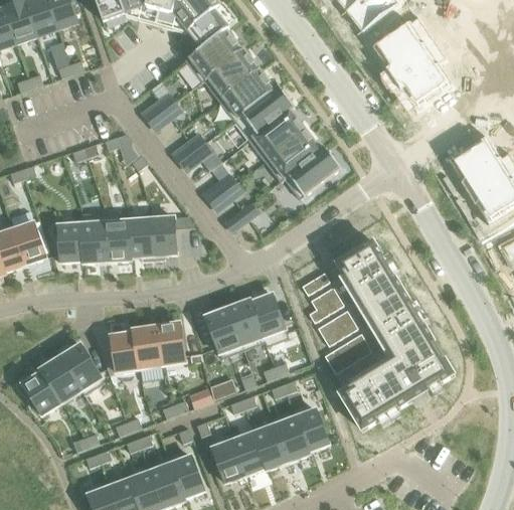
[(18,0),(4,5),(17,42),(37,35),(25,0),(18,0)]
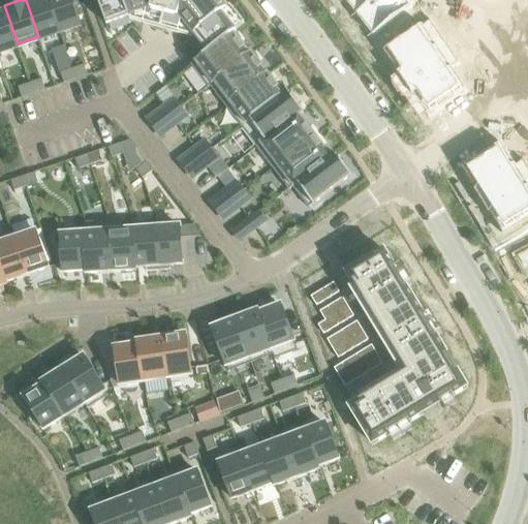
[(26,0),(38,36),(59,29),(50,0),(26,0)]
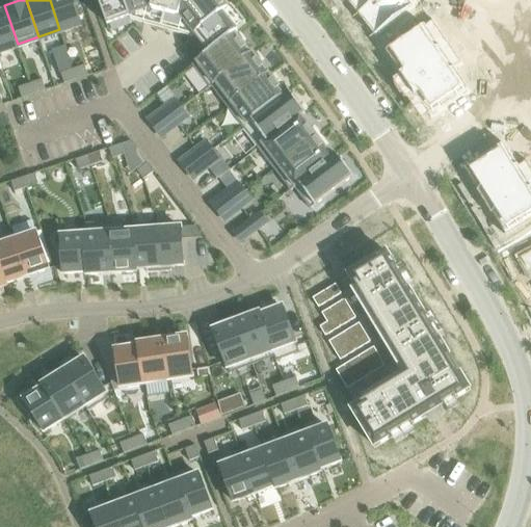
[(50,0),(59,29),(82,22),(74,0),(50,0)]
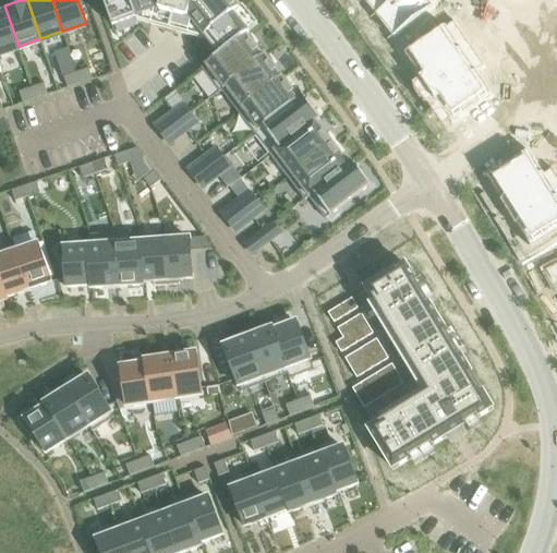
[(104,0),(112,22),(135,13),(136,16),(150,21),(150,22),(188,32),(203,35),(205,33),(219,51),(246,32),(249,29),(233,11),(239,7),(233,0),(104,0)]
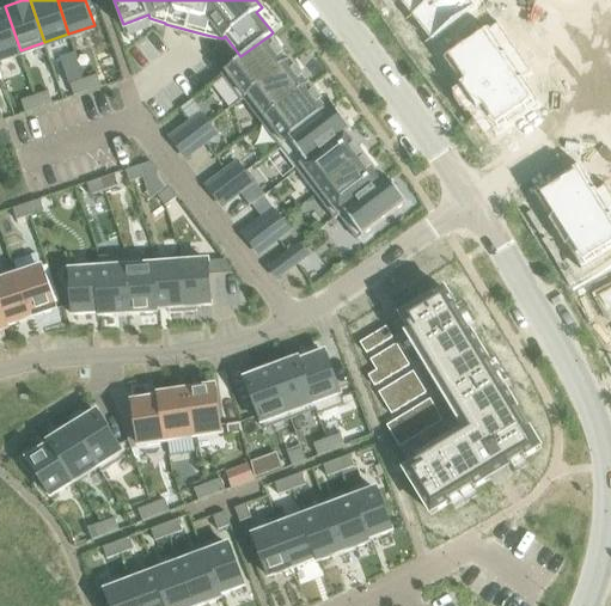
[(401,0),(411,13),(428,0),(401,0)]
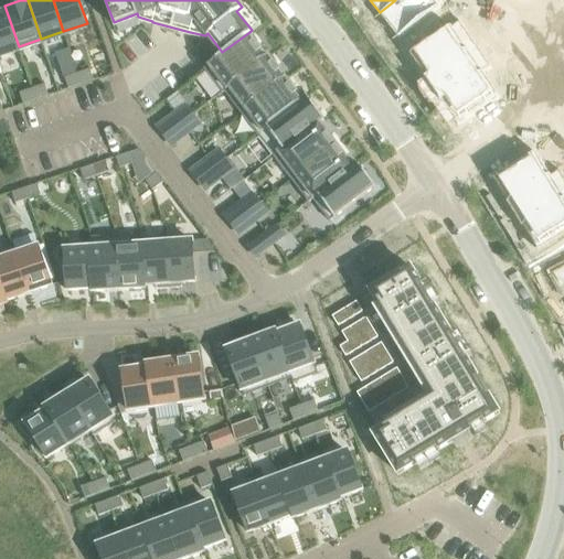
[(395,0),(380,12),(397,34),(396,35),(397,36),(444,0),(395,0)]
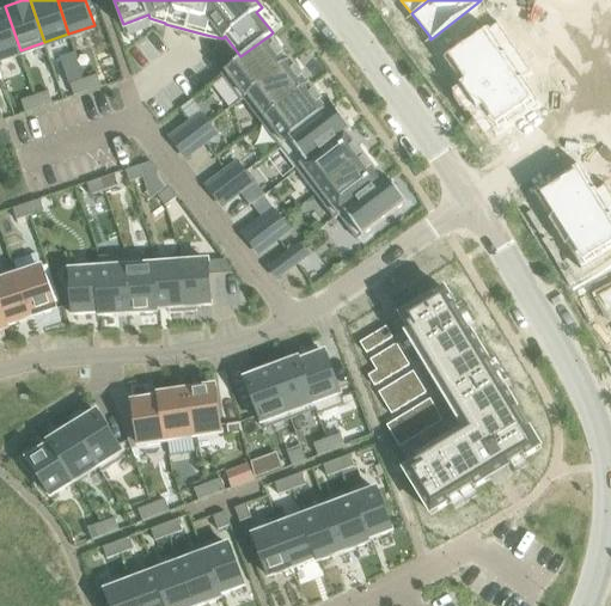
[(5,8),(0,11),(0,57),(20,50),(5,8)]
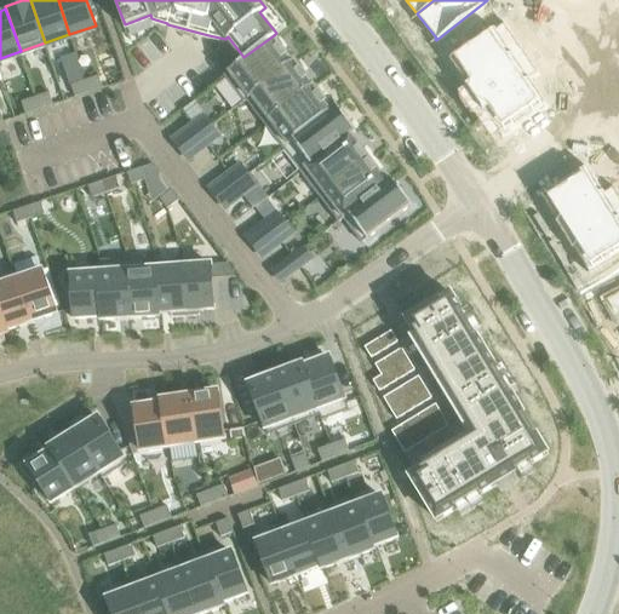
[(504,17),(447,56),(465,81),(464,82),(464,84),(522,44),(504,17)]
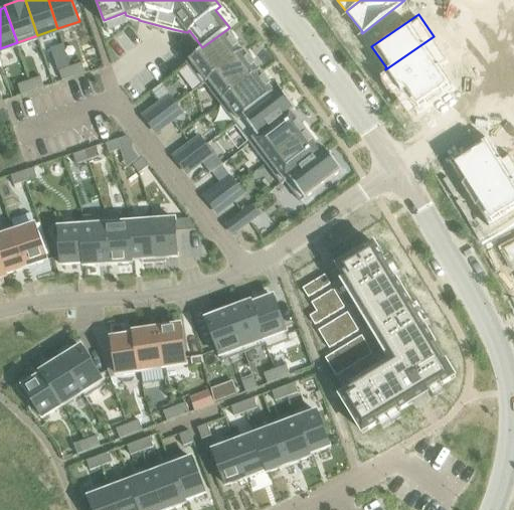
[(486,21),(477,28),(482,33),(491,27),(486,21)]
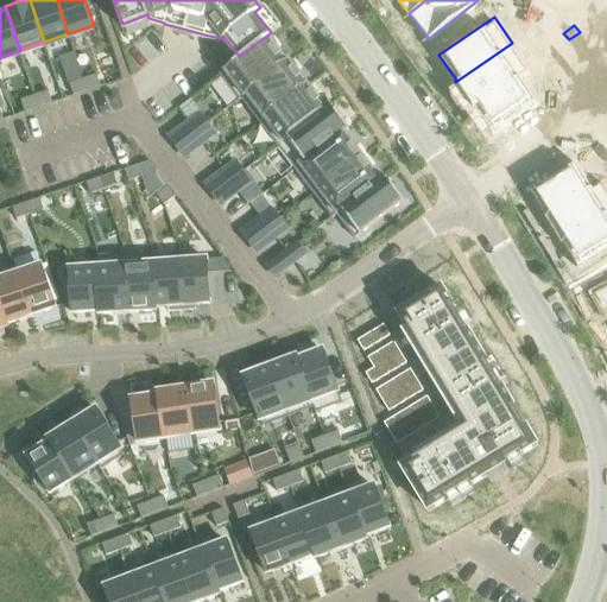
[(239,56),(220,70),(238,95),(289,57),(288,56),(286,57),(269,35),(239,56)]
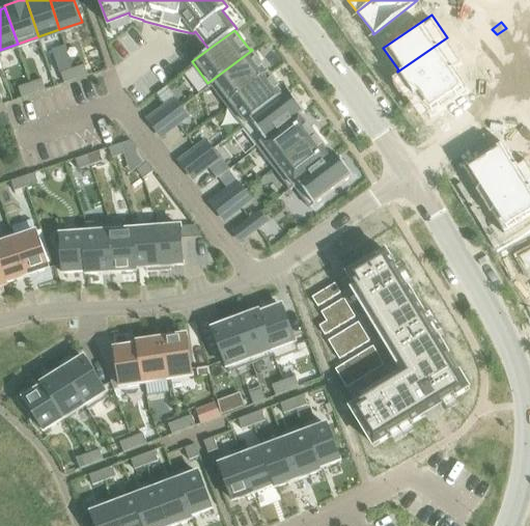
[(447,37),(397,72),(413,93),(463,59),(447,37)]
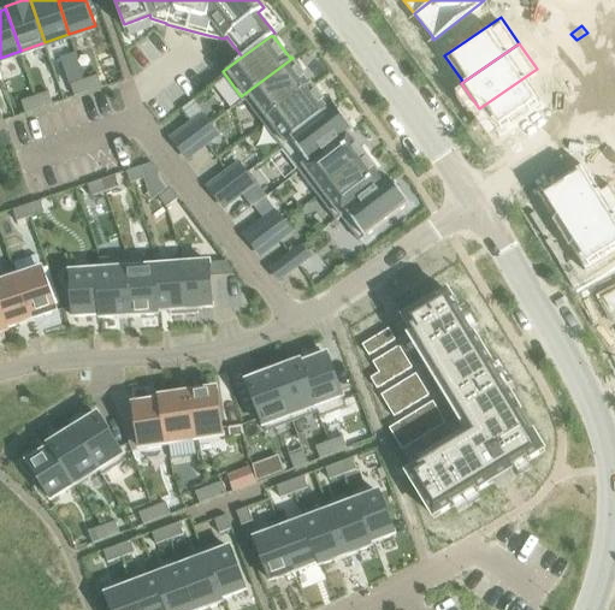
[(74,49),(59,54),(69,81),(70,81),(83,76),(74,49)]
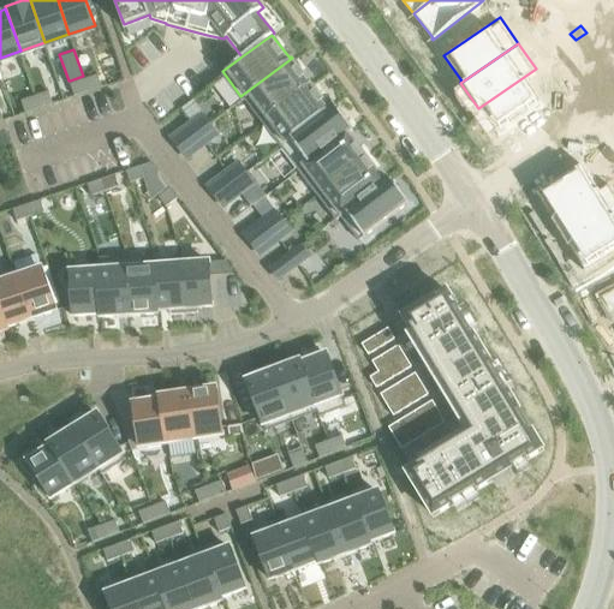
[(292,58),(240,96),(242,97),(244,95),(261,119),(310,82),(292,58)]
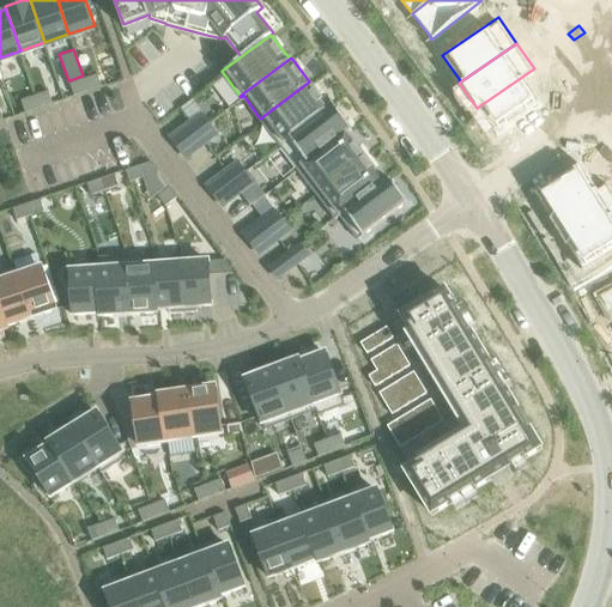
[(534,68),(477,108),(478,108),(496,133),(509,123),(510,125),(529,111),(528,110),(543,101),(526,76),(534,70),(534,68)]
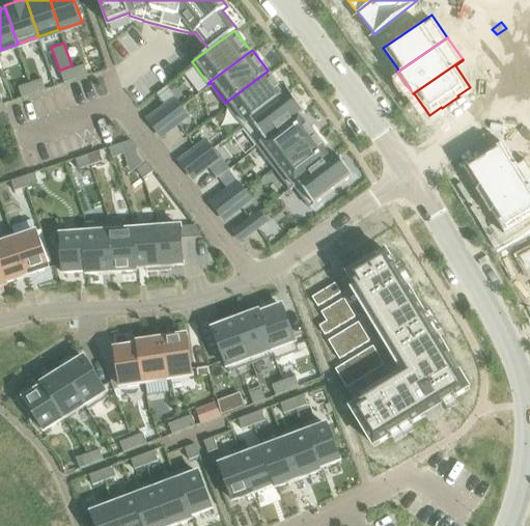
[(84,61),(72,65),(76,76),(87,72),(84,61)]
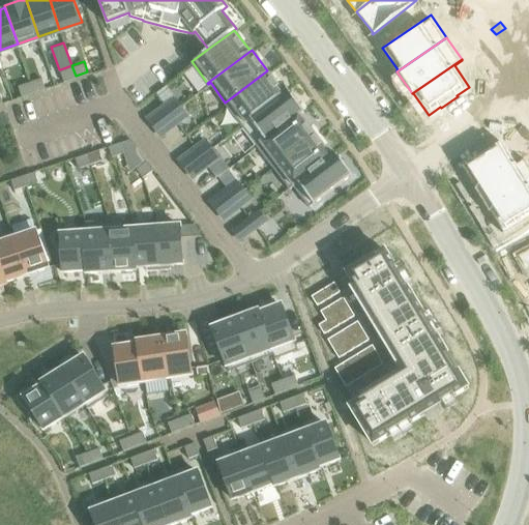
[(71,65),(60,69),(63,80),(76,76),(71,65)]
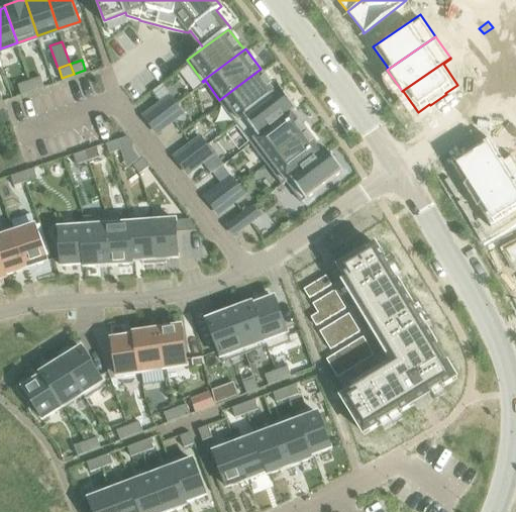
[(261,69),(219,100),(235,120),(280,86),(280,85),(276,88),(261,69)]
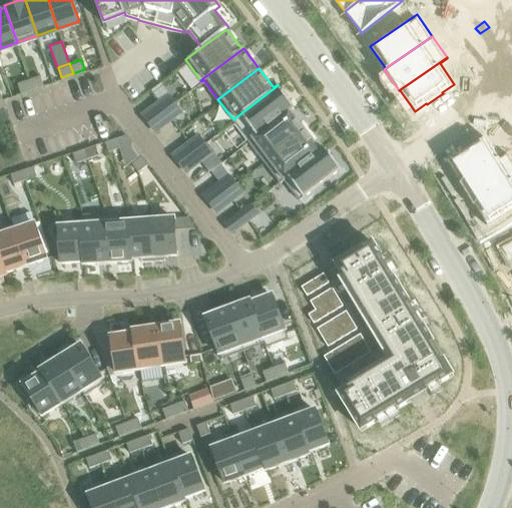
[(40,73),(28,77),(32,87),(43,83),(40,73)]
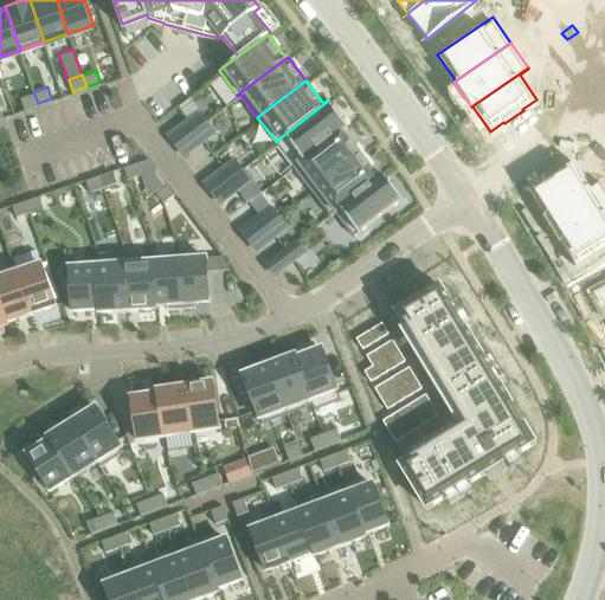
[(33,91),(20,96),(24,108),(38,103),(33,91)]
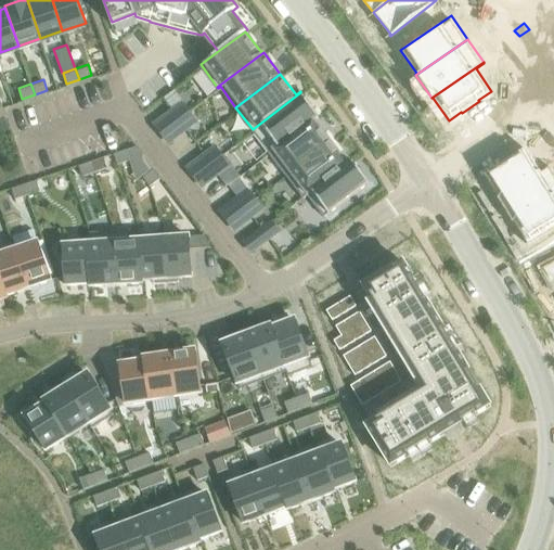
[(300,92),(253,129),(269,151),(318,114),(300,92)]
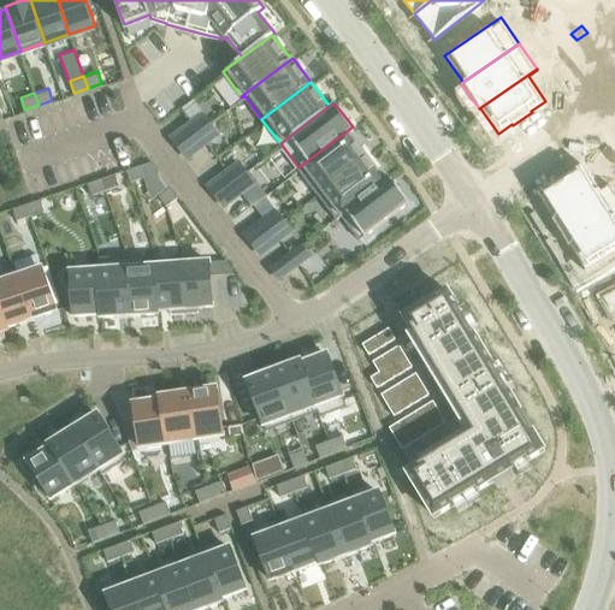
[(201,111),(189,119),(197,130),(208,122),(201,111)]
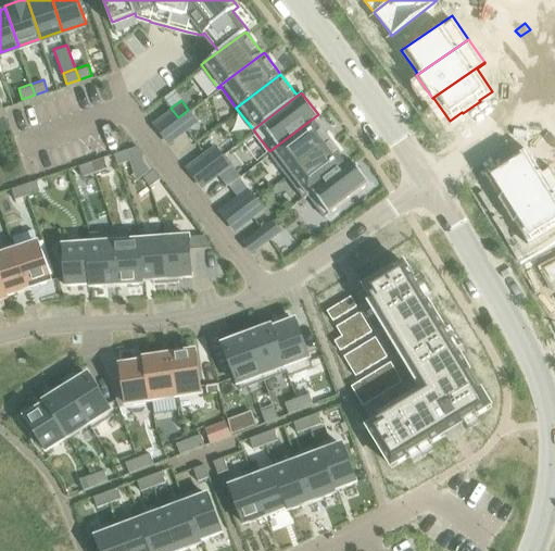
[(188,110),(178,117),(186,127),(196,120),(188,110)]
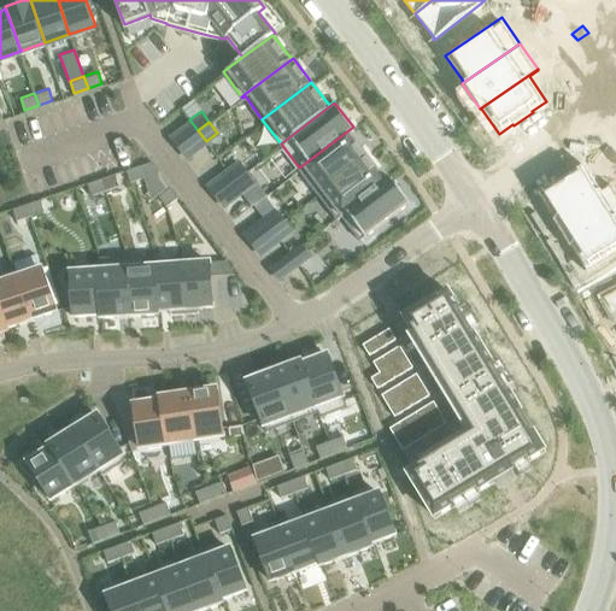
[(353,127),(299,168),(317,192),(367,154),(350,131),(353,128),(353,127)]
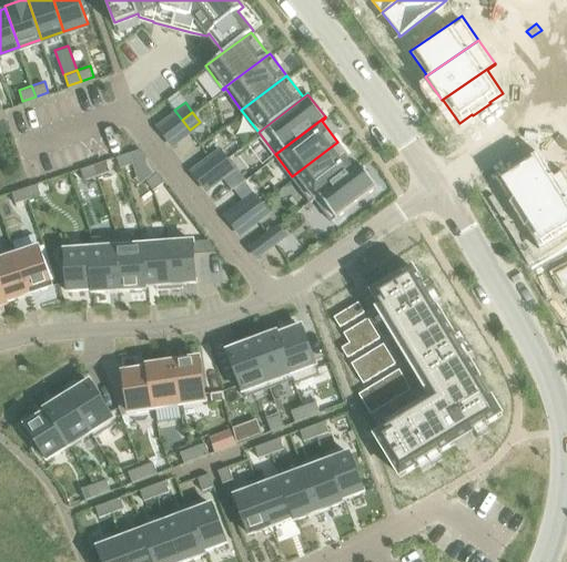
[(337,142),(292,176),(309,198),(358,161),(358,160),(354,163),(337,142)]
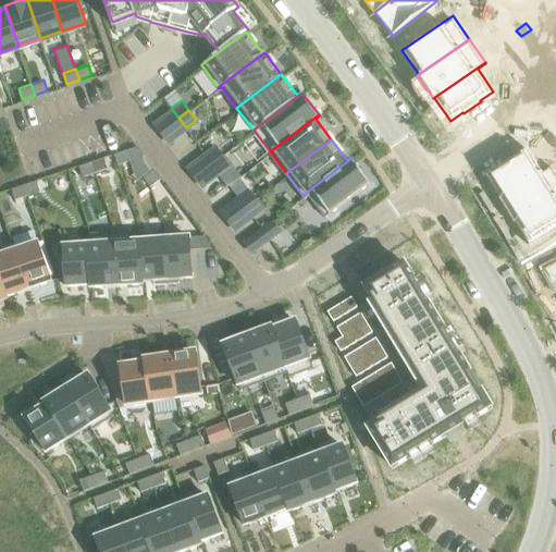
[(214,144),(205,151),(212,161),(222,154),(214,144)]
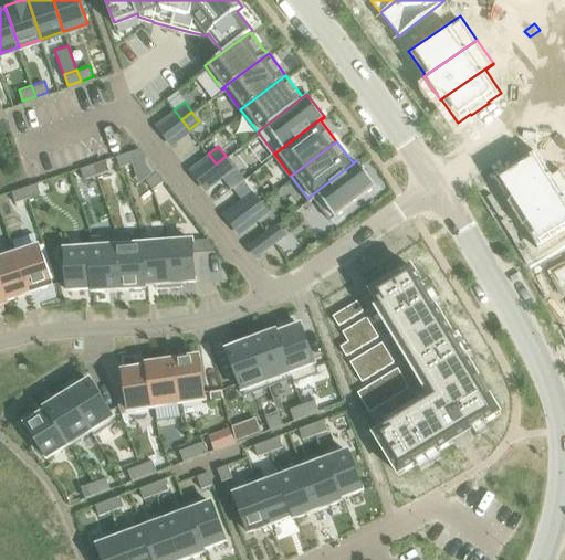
[(503,168),(491,175),(506,198),(505,199),(506,200),(561,166),(560,165),(551,170),(536,147),(524,154),(524,152),(502,167),(503,168)]
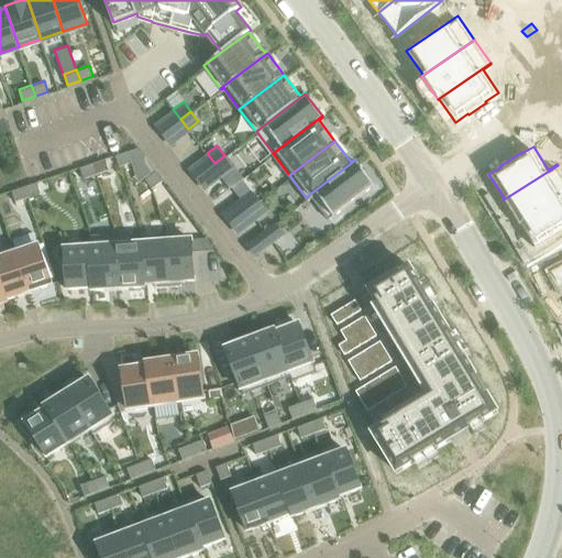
[(128,149),(114,153),(119,164),(131,160),(128,149)]
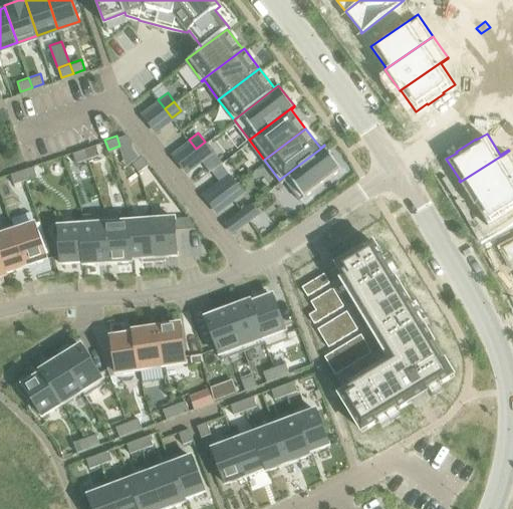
[(205,142),(196,149),(202,158),(212,151),(205,142)]
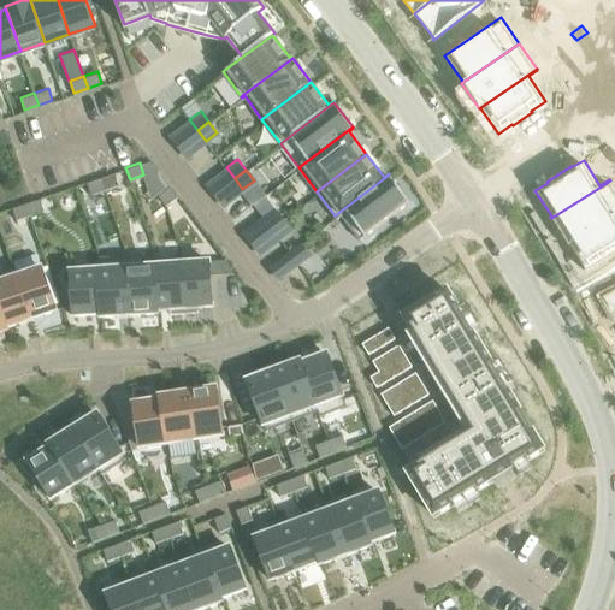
[(114,171),(100,176),(105,188),(118,183),(114,171)]
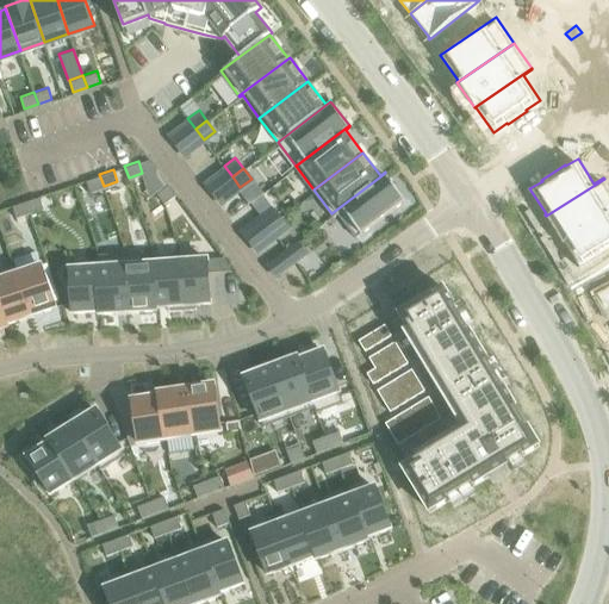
[(385,173),(331,213),(333,215),(337,211),(355,235),(404,198),(385,173)]
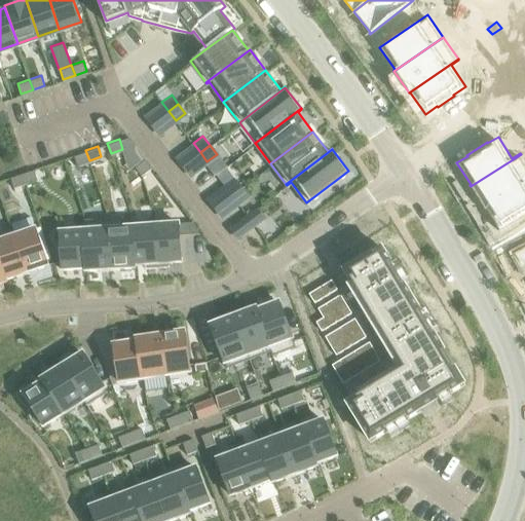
[(85,150),(74,154),(77,164),(89,160),(85,150)]
